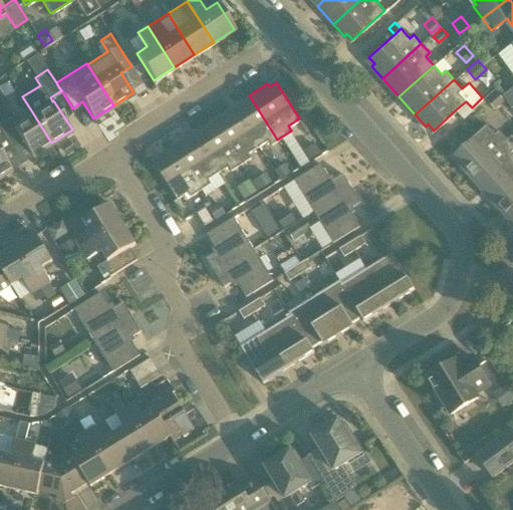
[(512,85),(502,93),(510,105),(512,103),(512,85)]
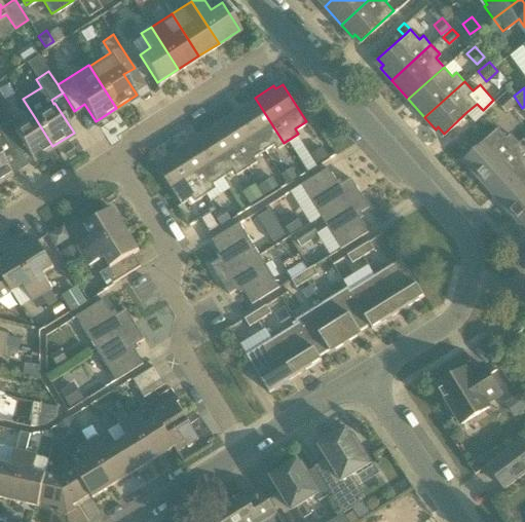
[(507,91),(496,101),(505,110),(515,101),(507,91)]
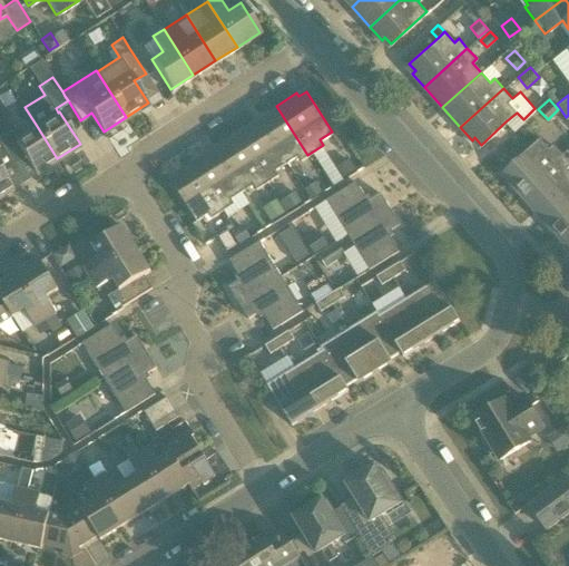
[(276,106),(256,118),(284,163),(297,154),(301,158),(307,155),(276,106)]
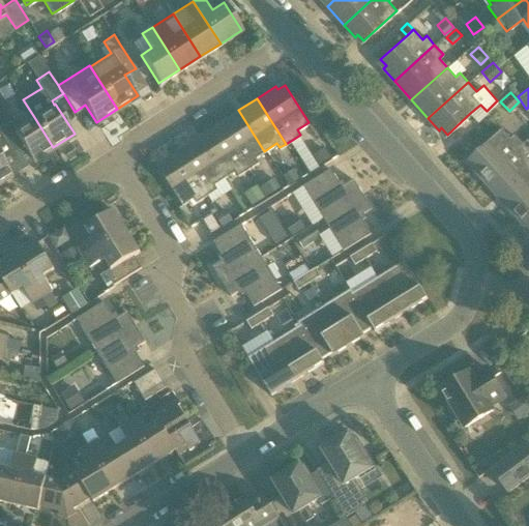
[(487,111),(480,105),(470,113),(477,121),(488,113),(487,111)]
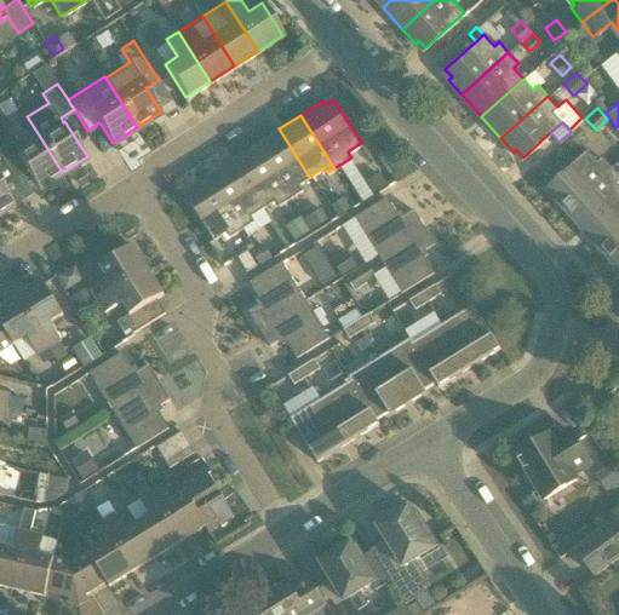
[(299,183),(309,177),(279,128),(257,143),(291,196),(303,188),(299,183)]
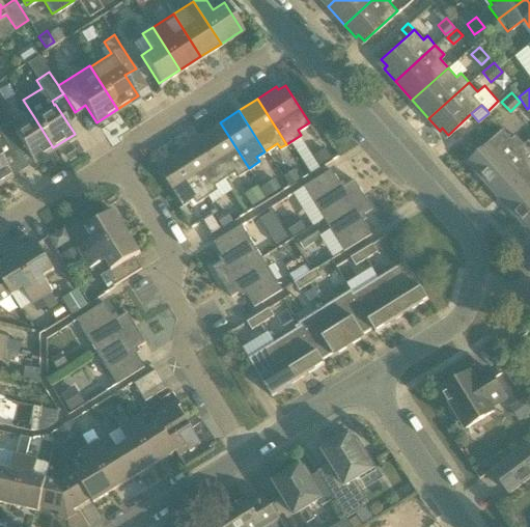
[(53,147),(34,117),(16,130),(8,119),(0,125),(0,134),(10,150),(21,143),(32,161),(53,147)]
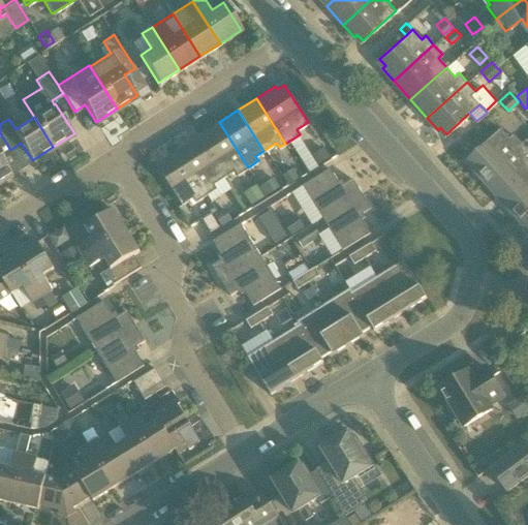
[(219,122),(200,134),(226,175),(235,170),(238,174),(248,167),(219,122)]
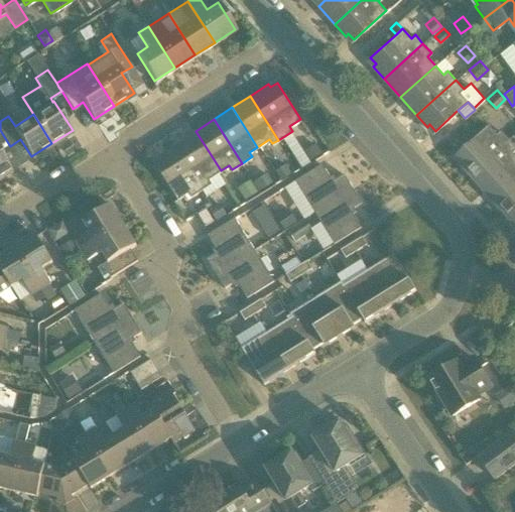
[(458,161),(469,173),(508,138),(500,129),(496,133),(488,124),(456,152),(461,159),(458,161)]
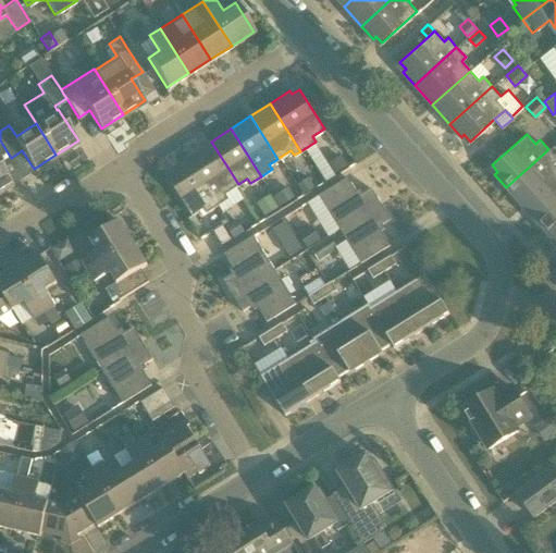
[(0,189),(12,183),(0,164),(11,158),(0,140),(0,189)]
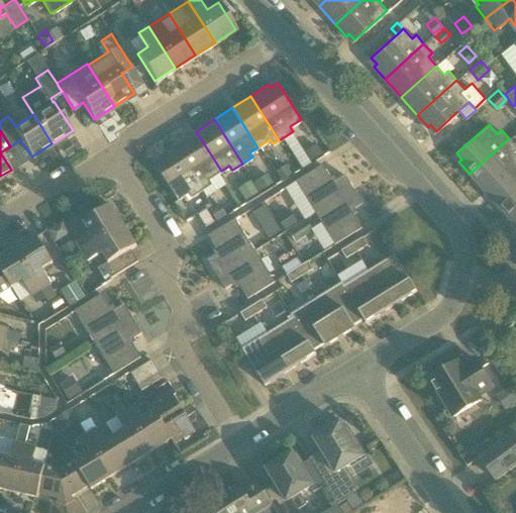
[(196,131),(177,142),(205,187),(212,183),(209,179),(221,171),(196,131)]
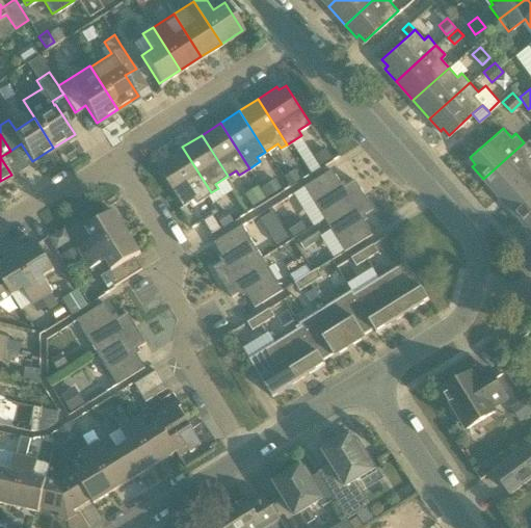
[(530,153),(530,150),(524,142),(483,179),(500,198),(530,169),(530,158),(528,156),(530,153)]
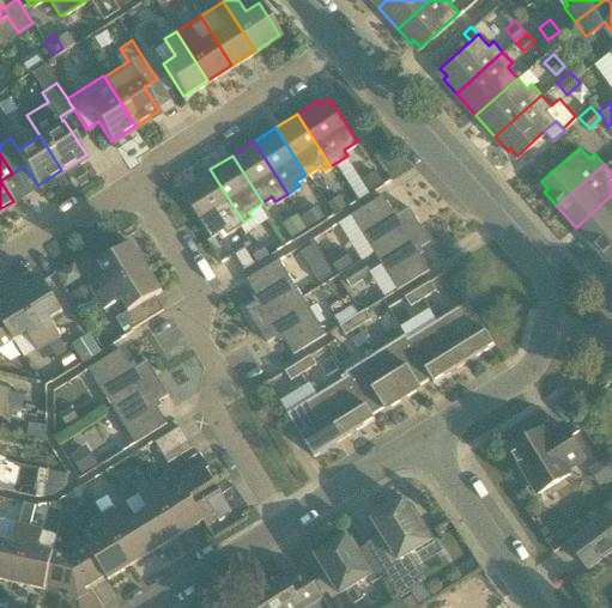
[(243,222),(210,169),(188,183),(191,187),(182,192),(211,236),(223,228),(226,232),(243,222)]
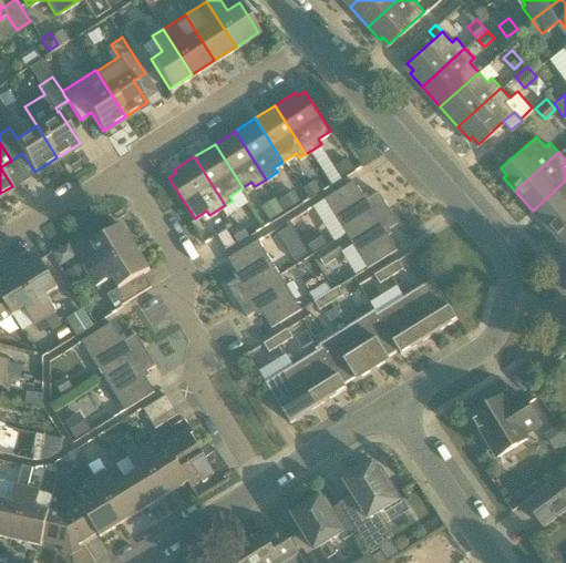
[(335,163),(340,174),(352,166),(347,156),(335,163)]
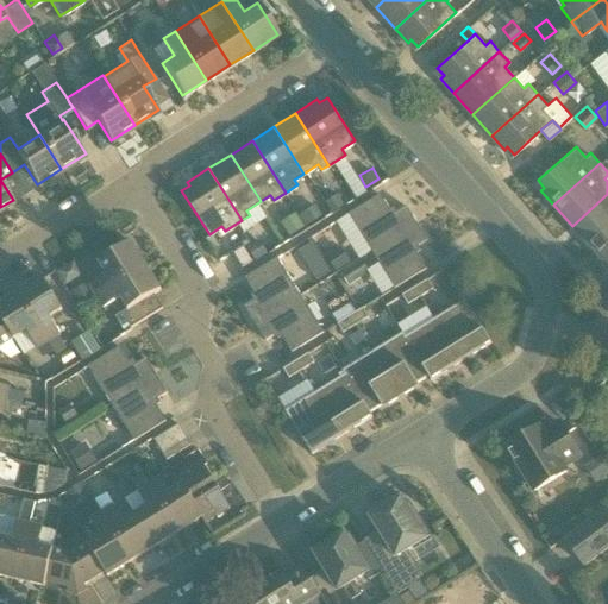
[(337,192),(325,199),(331,209),(344,202),(337,192)]
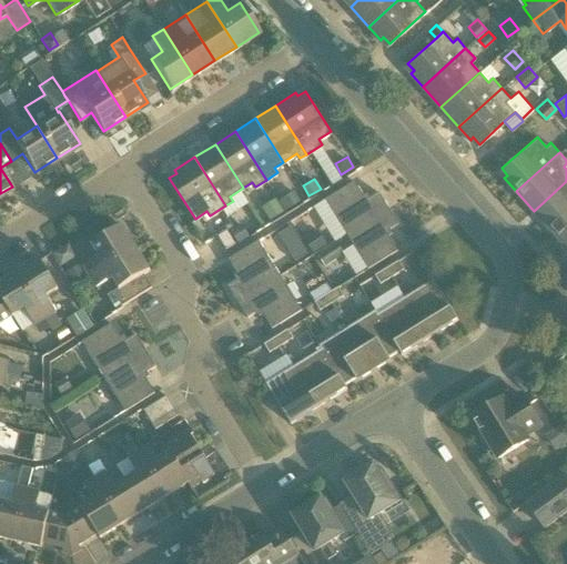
[(324,198),(345,232),(388,205),(378,190),(365,198),(354,179),(324,198)]
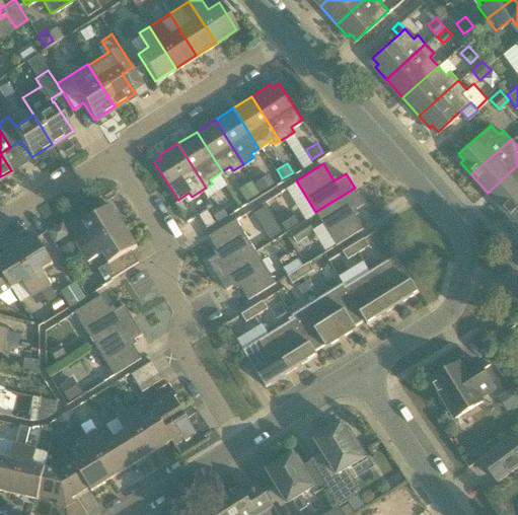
[(517,165),(488,193),(505,211),(517,199),(517,165)]
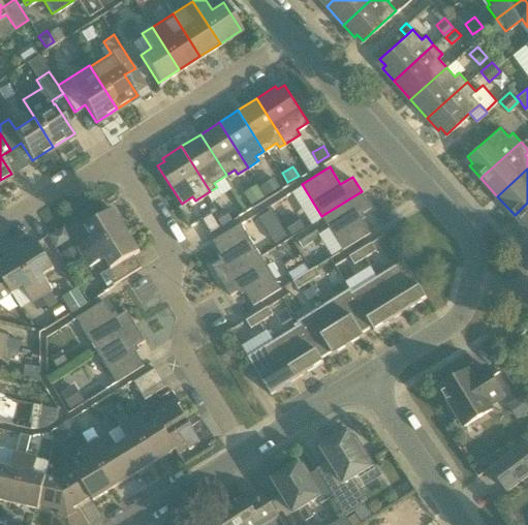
[(274,176),(259,185),(265,193),(279,184),(274,176)]
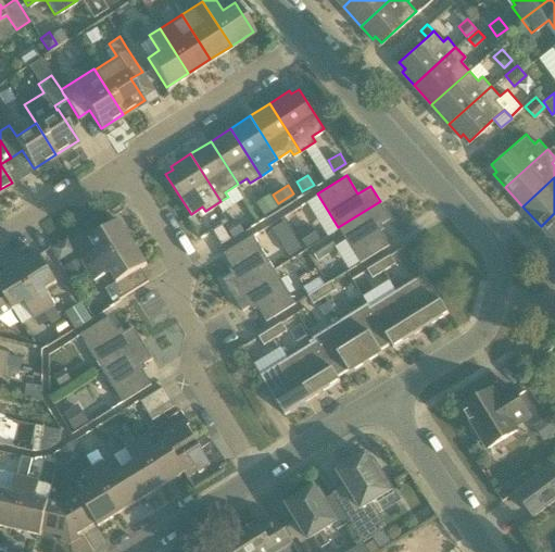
[(266,203),(260,208),(264,213),(277,204),(269,192),(263,197),(266,203)]
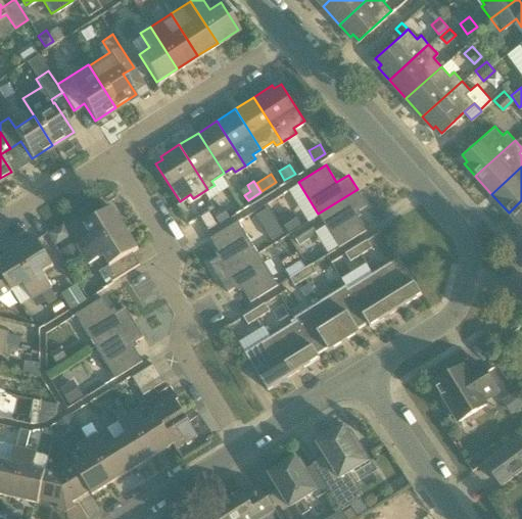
[(367,204),(358,189),(318,214),(338,245),(366,229),(354,211),(367,204)]
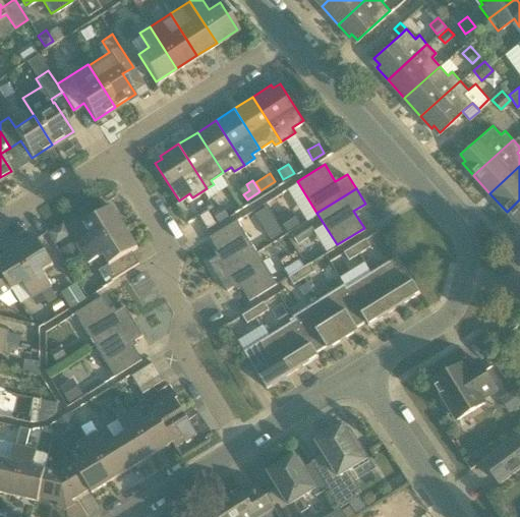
[(519,199),(507,212),(517,224),(519,221),(519,199)]
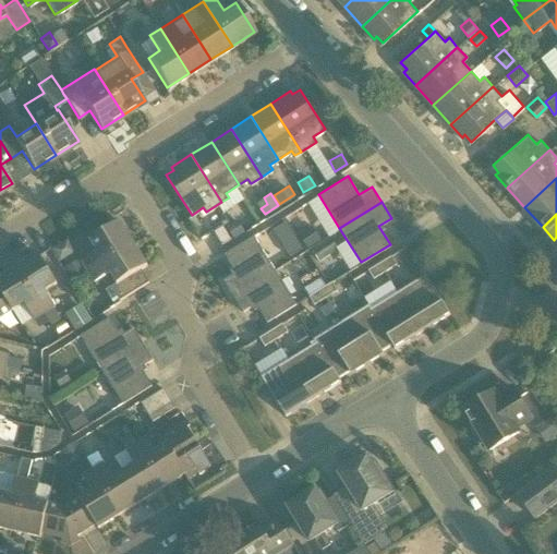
[(286,218),(273,227),(280,240),(294,232),(286,218)]
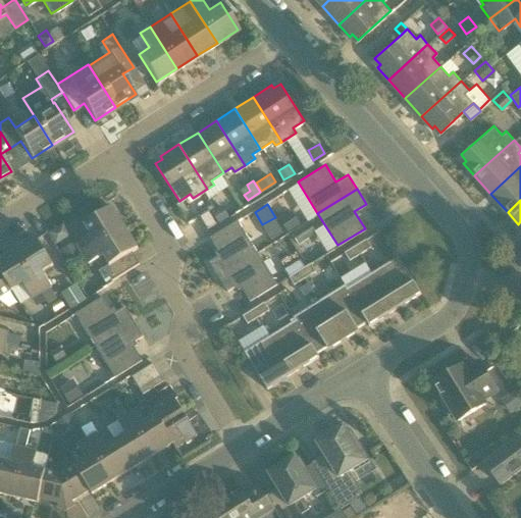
[(90,232),(74,242),(81,252),(123,225),(110,205),(83,221),(90,232)]
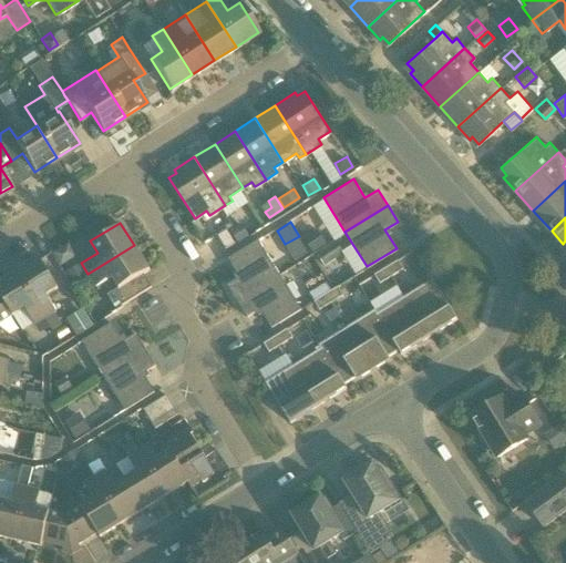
[(229,228),(236,238),(245,233),(237,223),(229,228)]
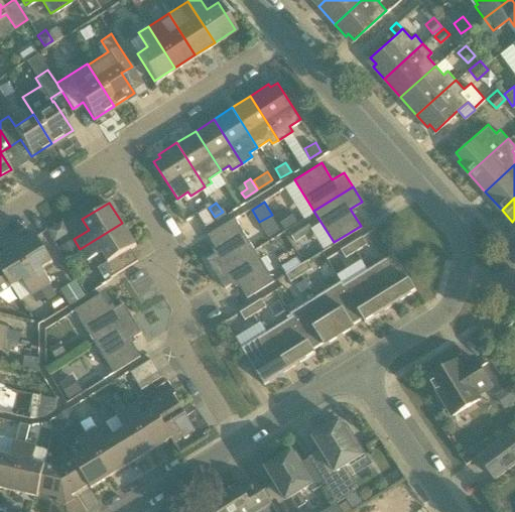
[(283,227),(296,219),(288,206),(275,214),(283,227)]
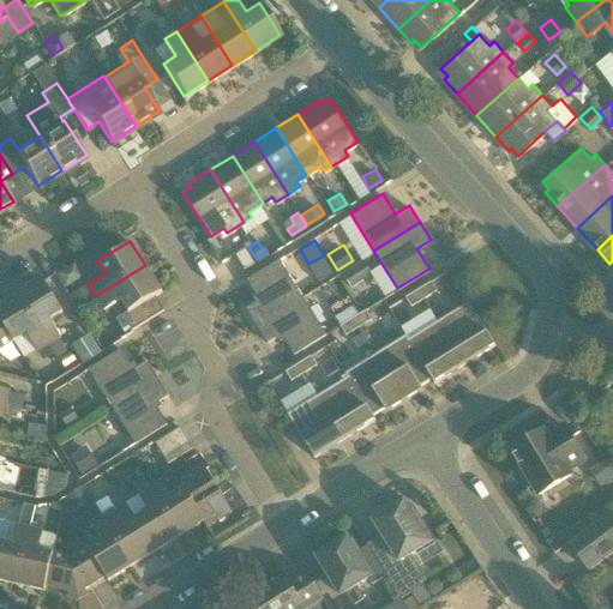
[(234,252),(244,267),(254,260),(245,246),(234,252)]
